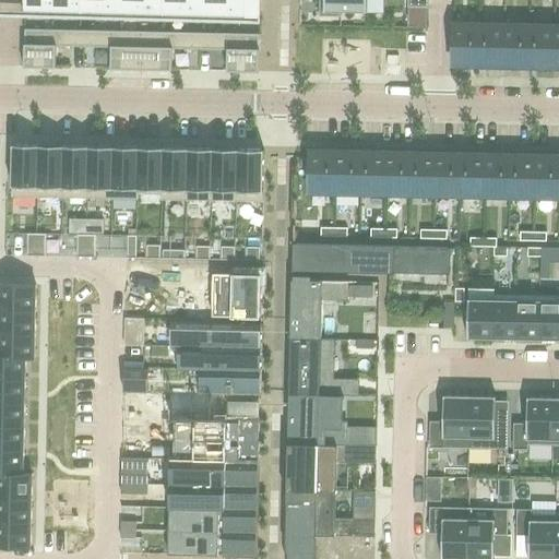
[(54,16),(54,0),(25,0),(25,15),(54,16)]
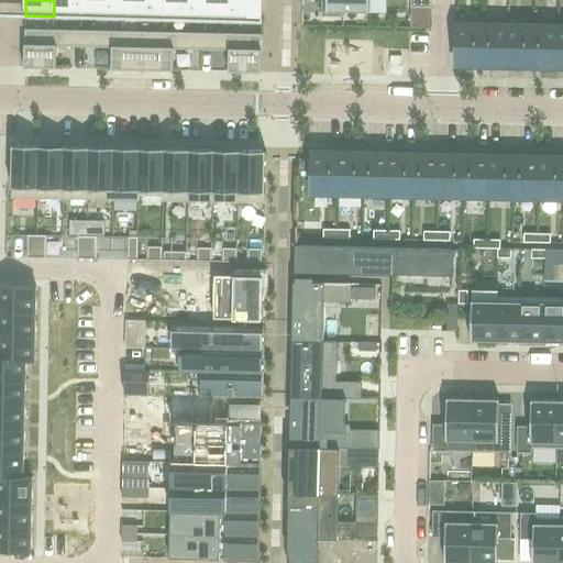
[(81,18),(81,0),(54,0),(54,17),(81,18)]
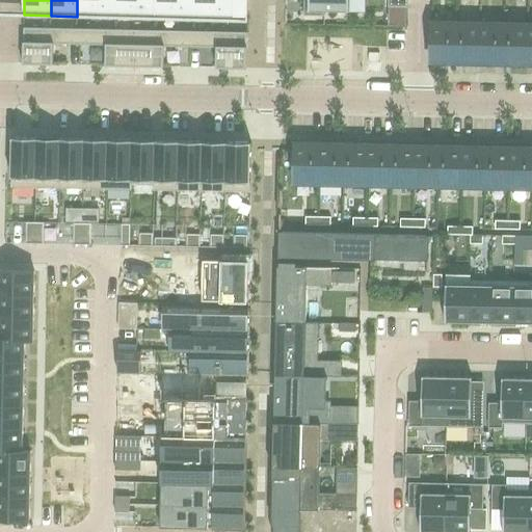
[(77,0),(77,17),(116,18),(116,0),(77,0)]
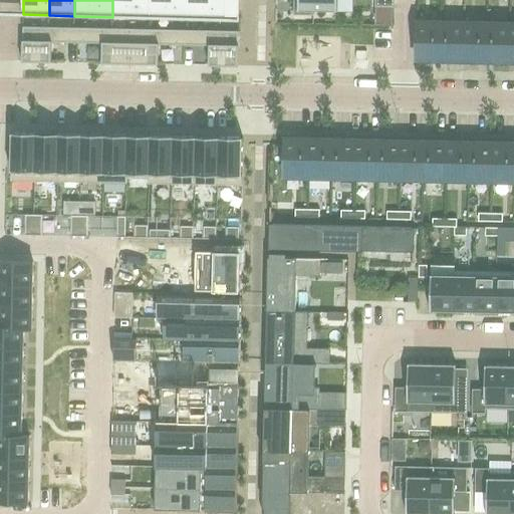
[(151,18),(151,0),(112,0),(112,17),(151,18)]
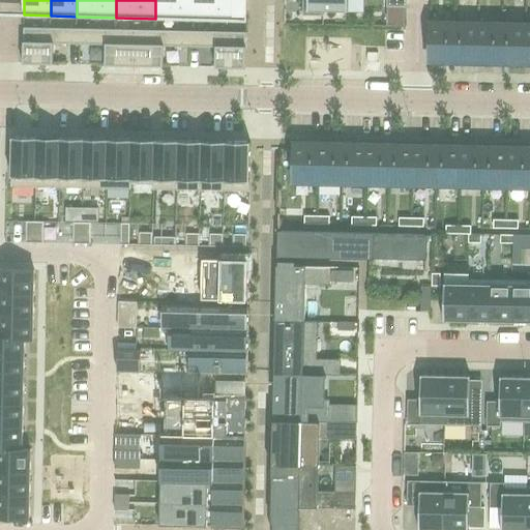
[(194,0),(155,0),(155,19),(190,20),(194,20),(194,0)]
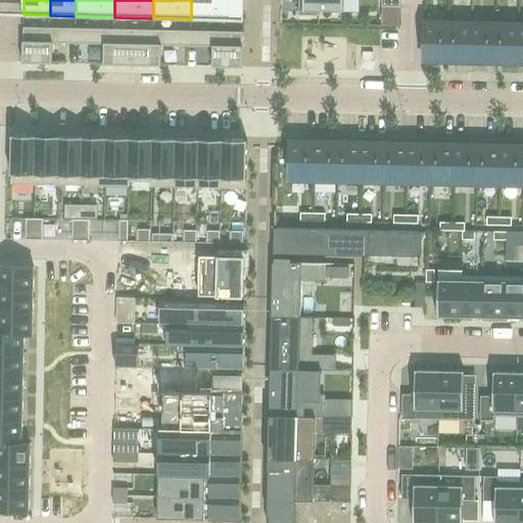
[(191,0),(191,19),(229,20),(229,21),(243,21),(243,0),(191,0)]
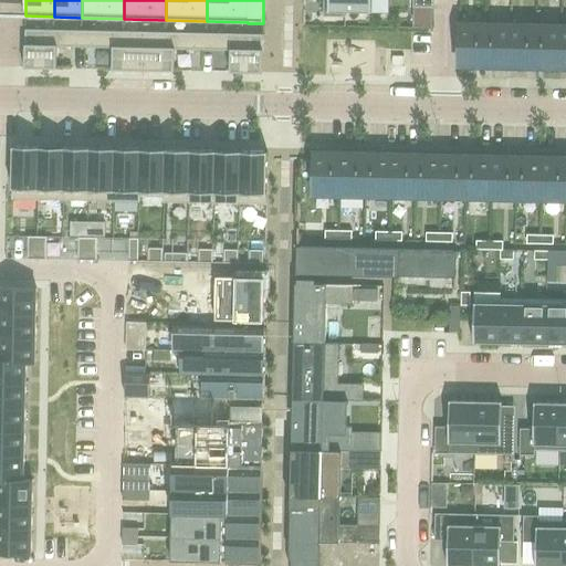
[(324,0),(324,17),(346,17),(346,13),(371,13),(371,0),(324,0)]
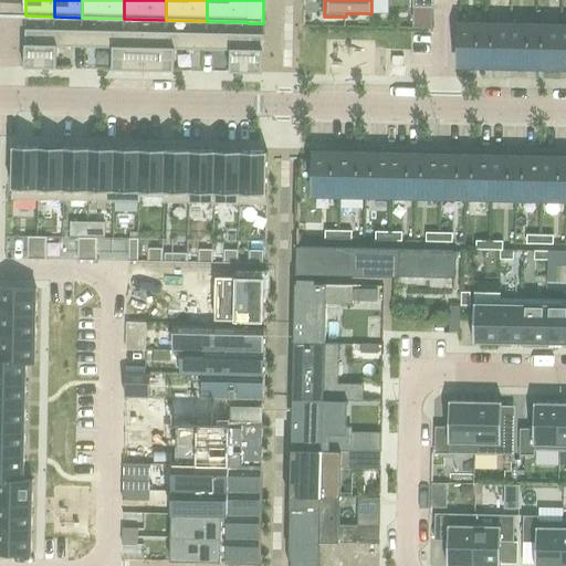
[(486,24),(460,24),(459,66),(485,67),(486,24)]
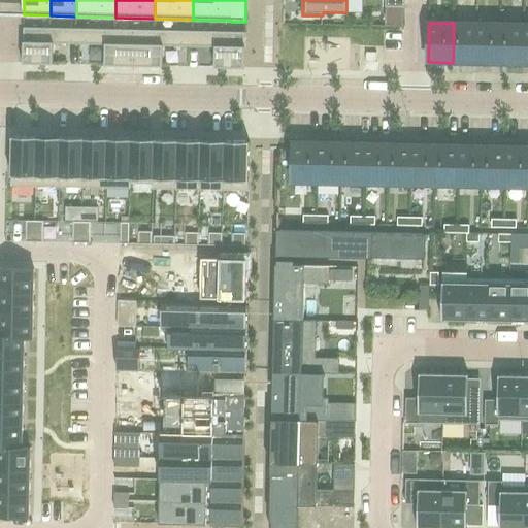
[(476,24),(454,23),(453,63),(476,63),(476,24)]
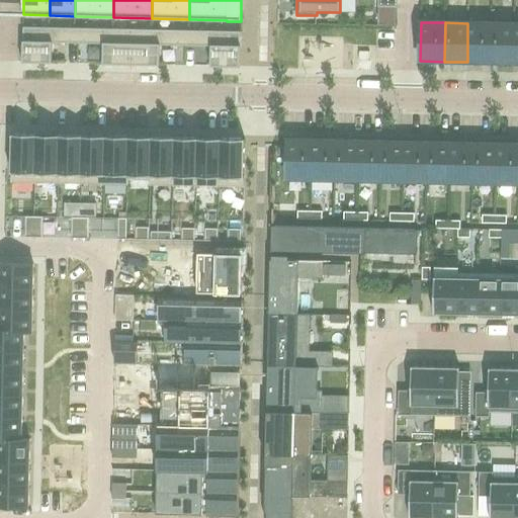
[(467,23),(467,62),(491,63),(491,23),(467,23)]
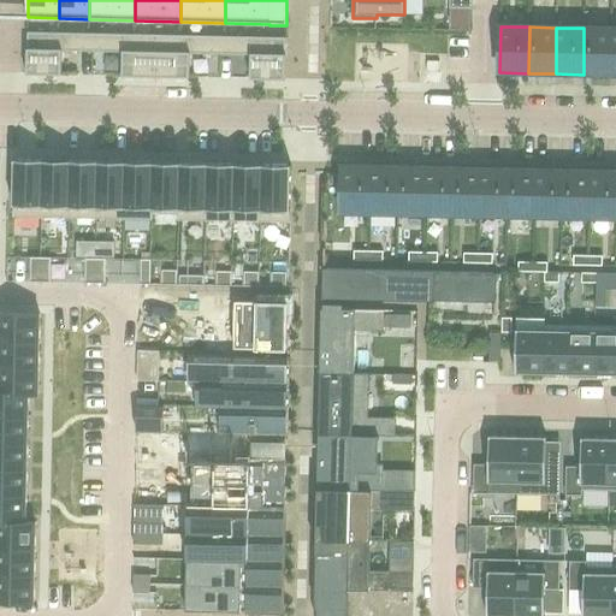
[(611,29),(584,28),(584,75),(610,75),(611,29)]
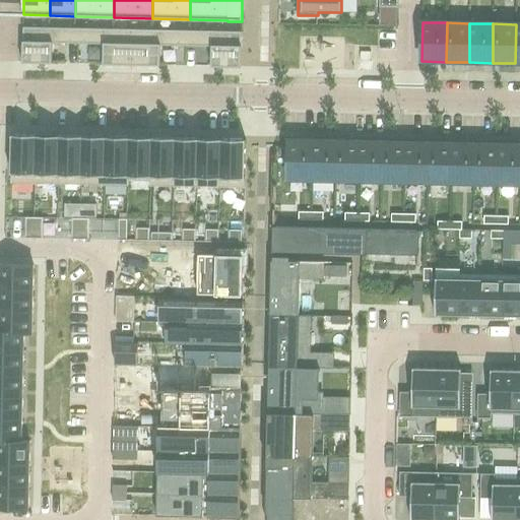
[(53,44),(78,44),(78,28),(23,27),(23,43),(22,63),(52,63),(53,44)]
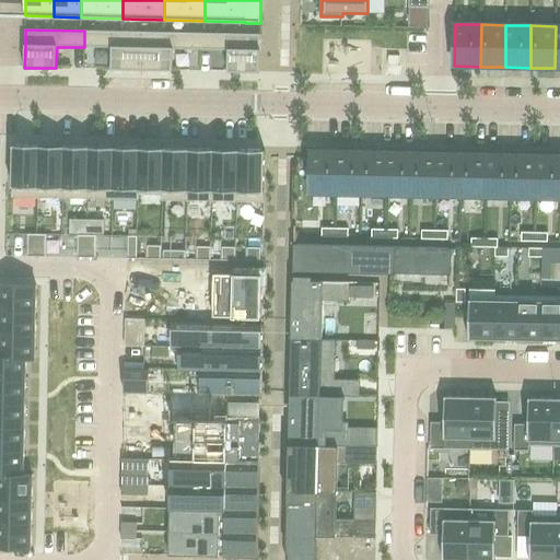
[(142,70),(143,32),(84,31),(84,47),(112,48),(112,70),(142,70)]
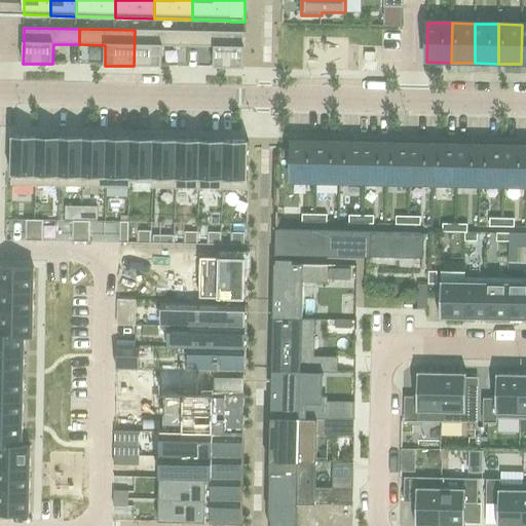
[(135,30),(134,66),(162,67),(162,46),(189,46),(189,31),(135,30)]
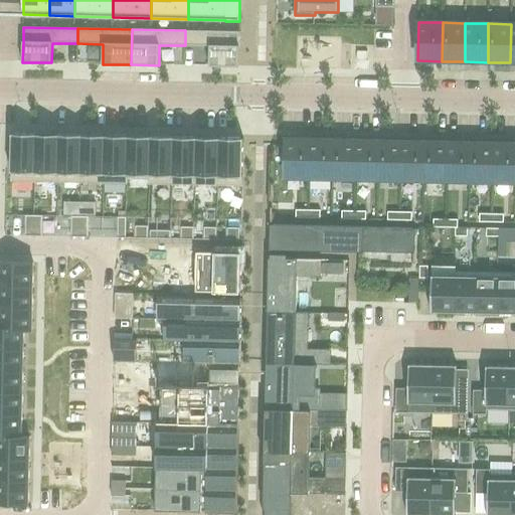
[(239,31),(185,30),(185,45),(210,46),(209,66),(238,66),(239,31)]
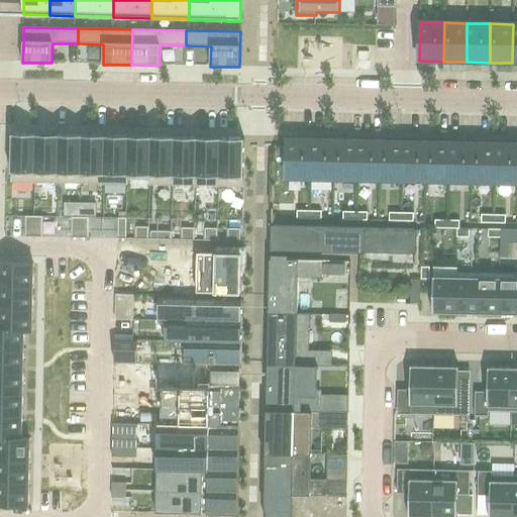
[(12,134),(11,183),(35,183),(36,134),(12,134)]
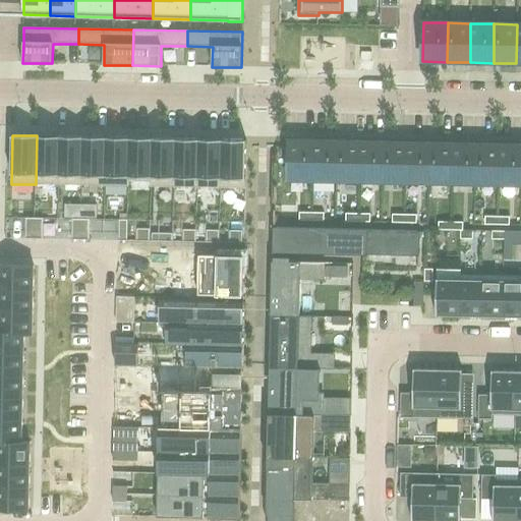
[(37,135),(36,184),(59,185),(60,136),(37,135)]
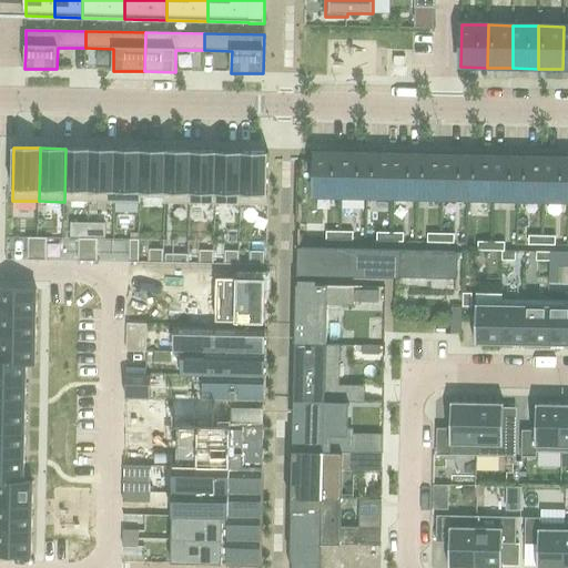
[(66,149),(64,202),(89,202),(90,149),(66,149)]
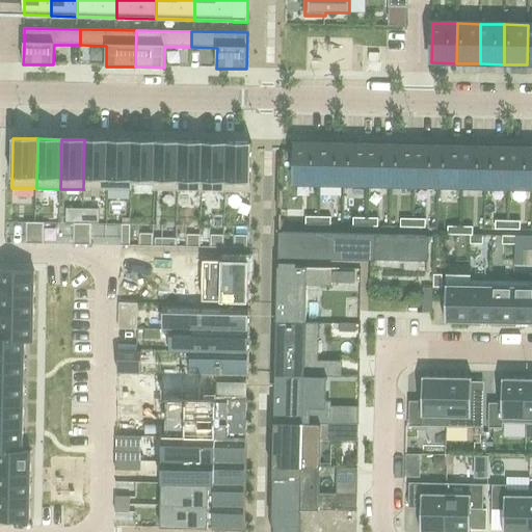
[(84,139),(83,189),(107,189),(108,139),(84,139)]
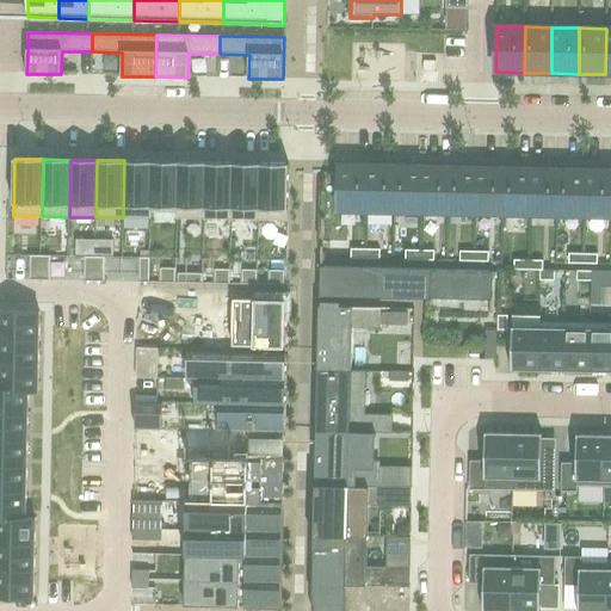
[(124,160),(123,217),(150,218),(152,161),(124,160)]
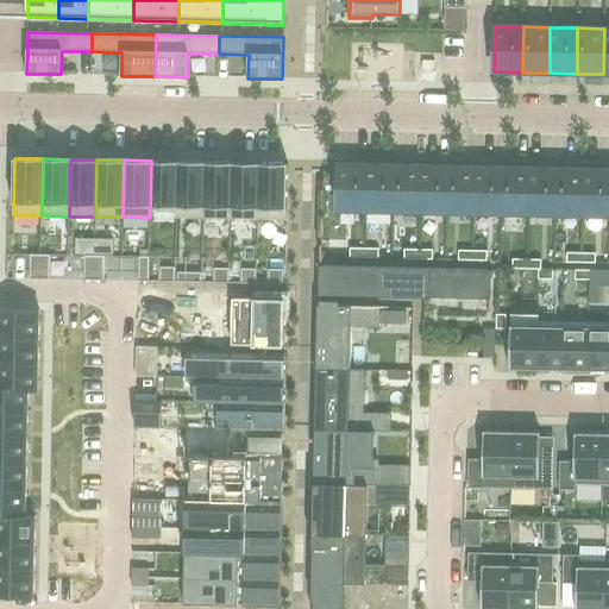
[(151,161),(150,218),(151,218),(151,212),(177,213),(179,161),(151,161)]
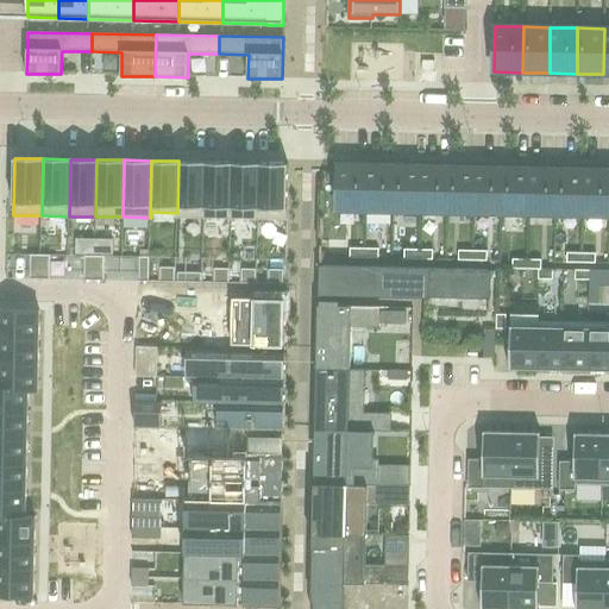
[(179,161),(177,213),(180,213),(180,218),(205,219),(206,162),(179,161)]
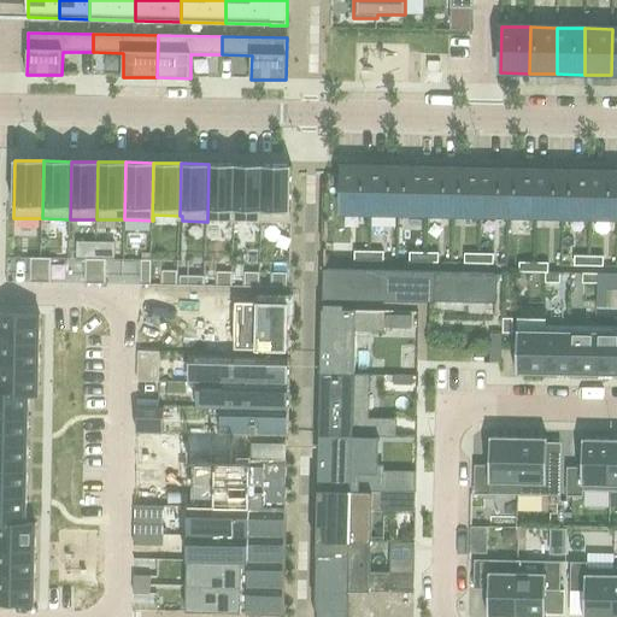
[(209,164),(207,222),(234,222),(235,164),(209,164)]
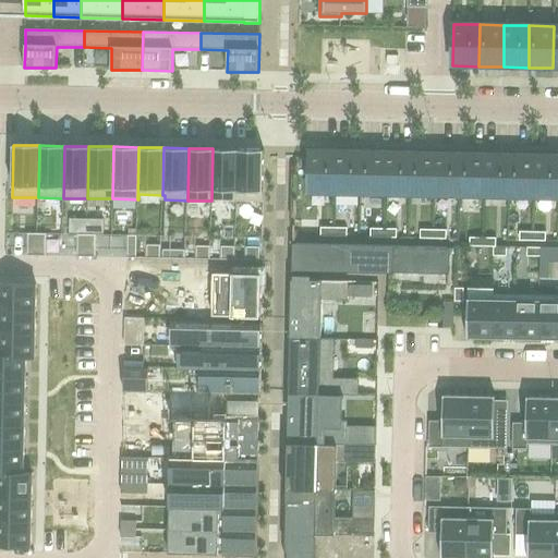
[(213,148),(211,201),(237,202),(238,149),(213,148)]
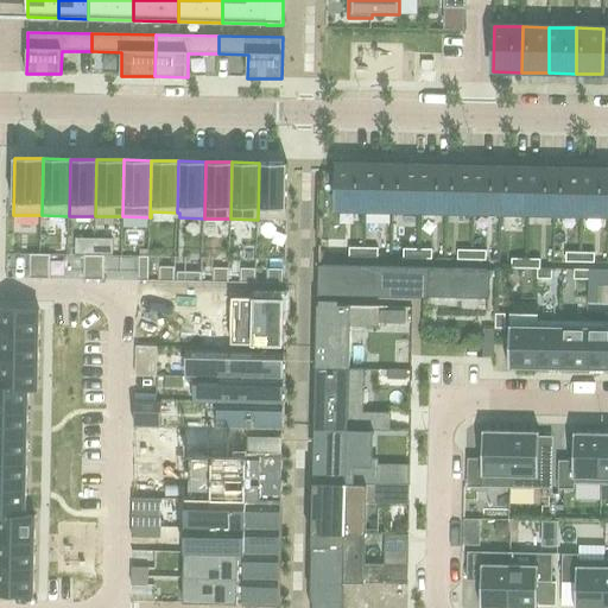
[(259,163),(258,220),(286,220),(287,163),(259,163)]
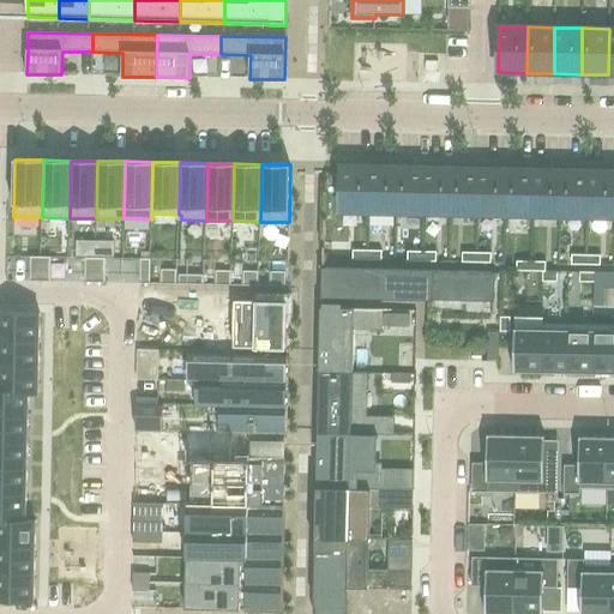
[(368,212),(369,167),(341,166),(341,212),(368,212)]
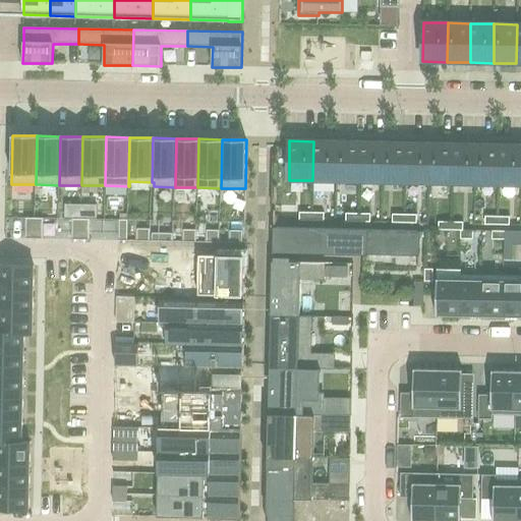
[(336,181),(337,141),(313,141),(312,180),(336,181)]
